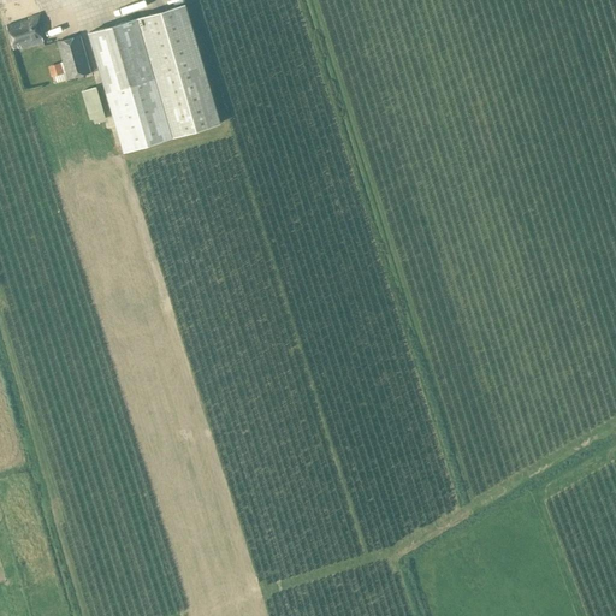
[(221,123),(185,4),(89,33),(124,152),(175,136),(221,123)]
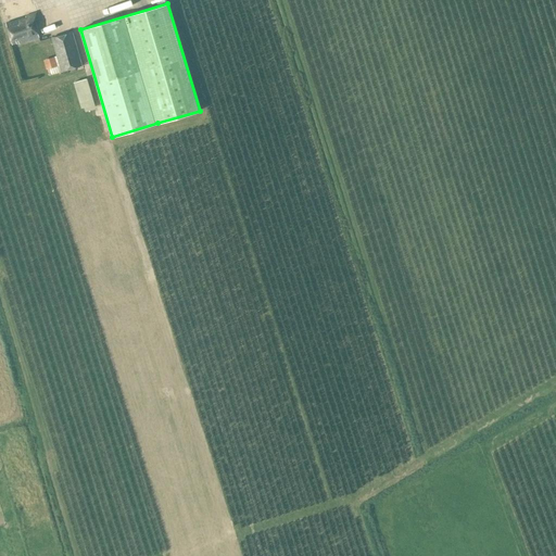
[(40,23),(37,13),(7,23),(12,45),(39,37),(36,24),(40,23)]
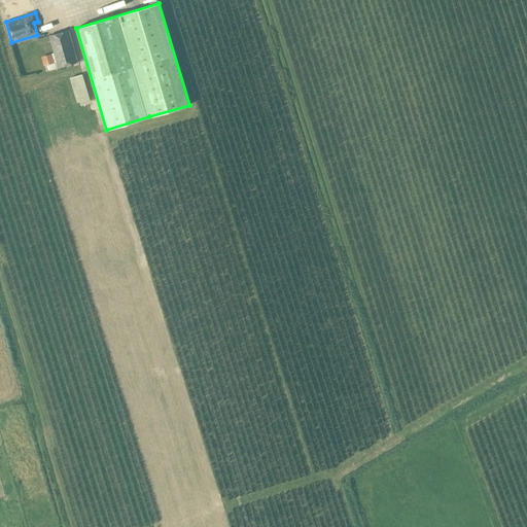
[(78,62),(69,30),(48,35),(54,54),(57,62),(58,68),(78,62)]
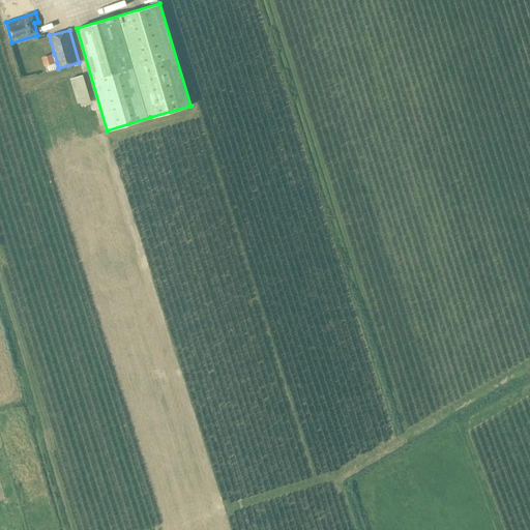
[(46,65),(57,62),(54,54),(43,57),(46,65)]
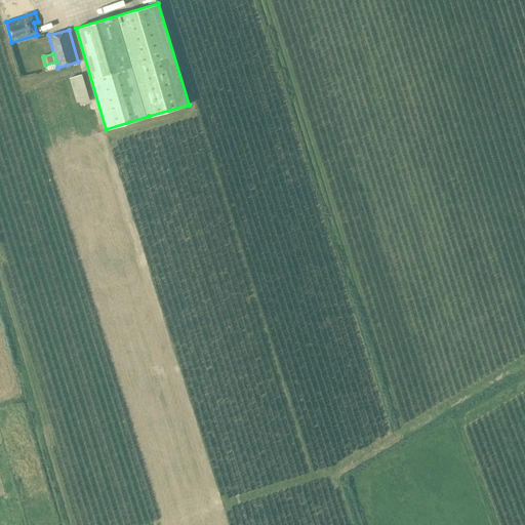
[(89,97),(82,74),(71,77),(78,101),(89,97)]
